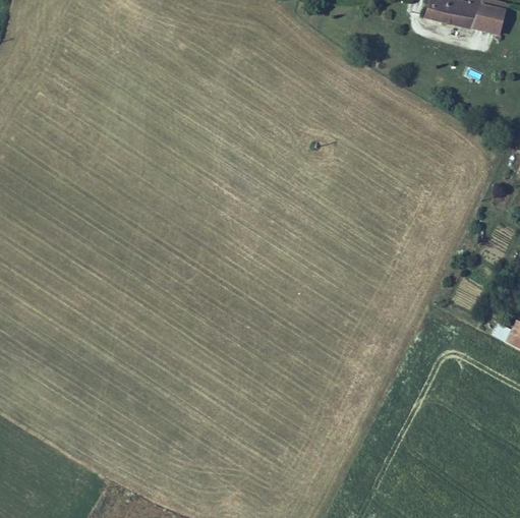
[(428,0),(423,18),(472,31),(480,0),(466,0),(466,1),(462,0),(428,0)]
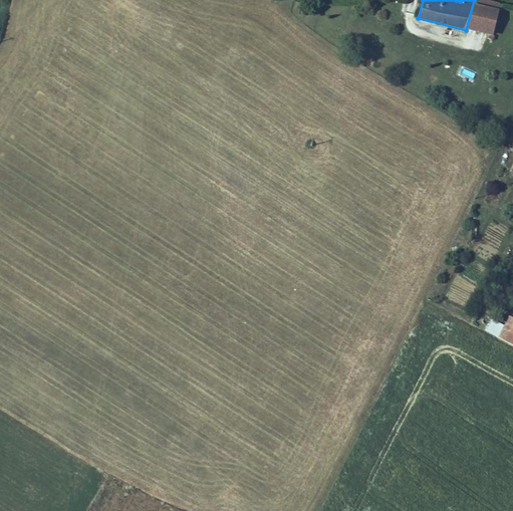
[(474,0),(466,30),(492,36),(499,10),(497,9),(499,2),(491,0),(474,0)]
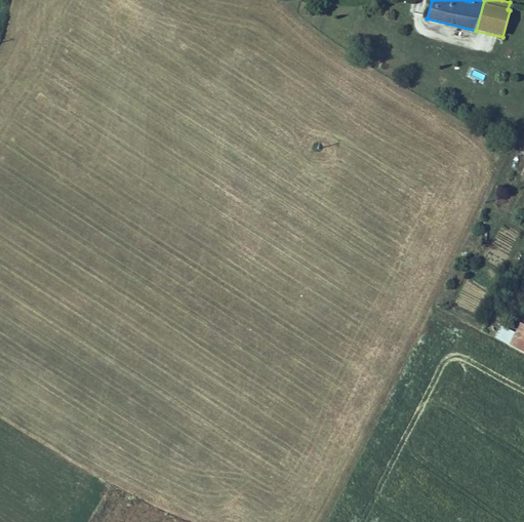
[(469,74),(482,78),(484,70),(471,67),(469,74)]
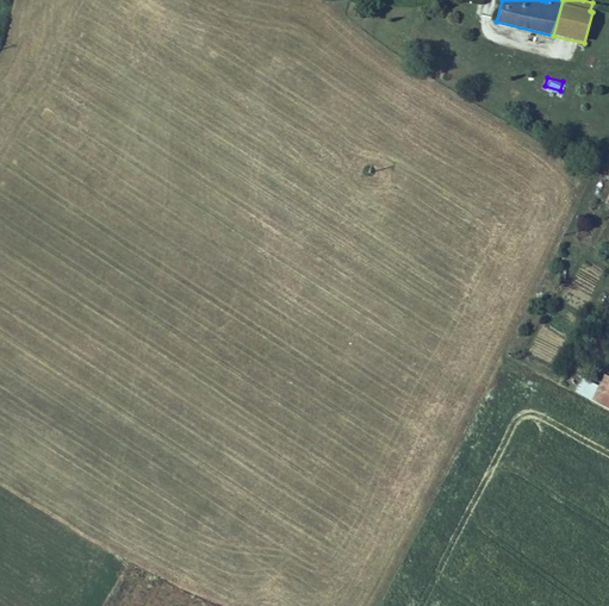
[(608,374),(604,373),(598,385),(590,399),(608,407),(608,374)]
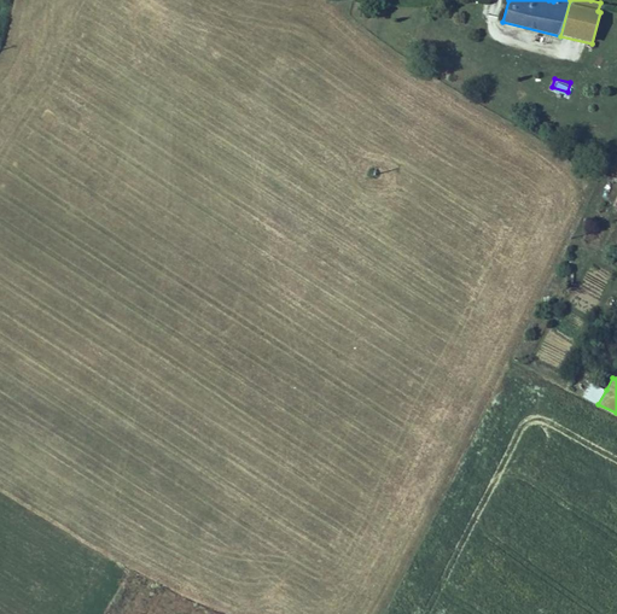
[(598,404),(606,390),(589,381),(582,396),(598,404)]
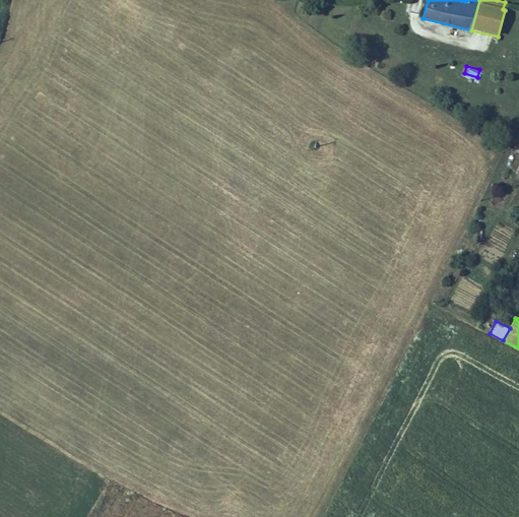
All buildings are outlined.
